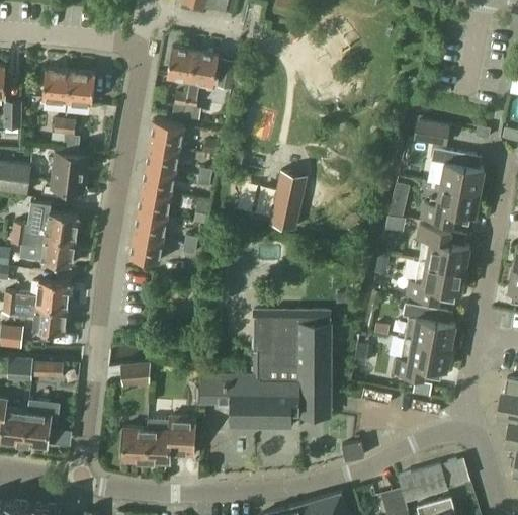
[(184,0),(184,3),(203,8),(205,0),(184,0)]
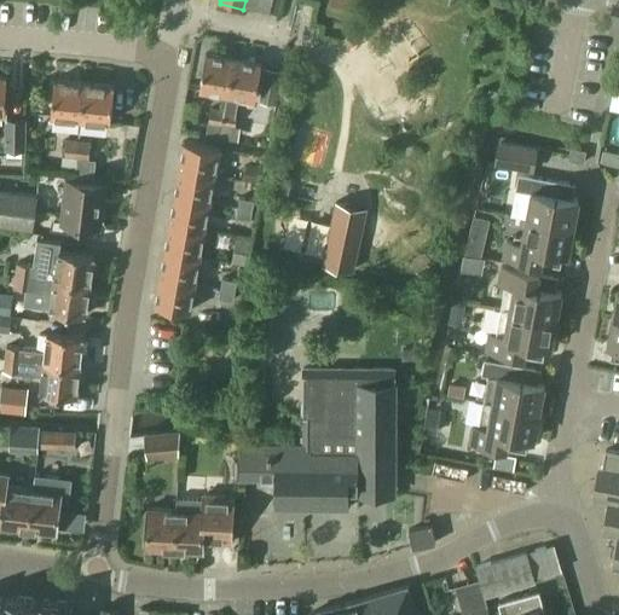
[(246,0),(243,10),(279,19),(284,0),(246,0)]
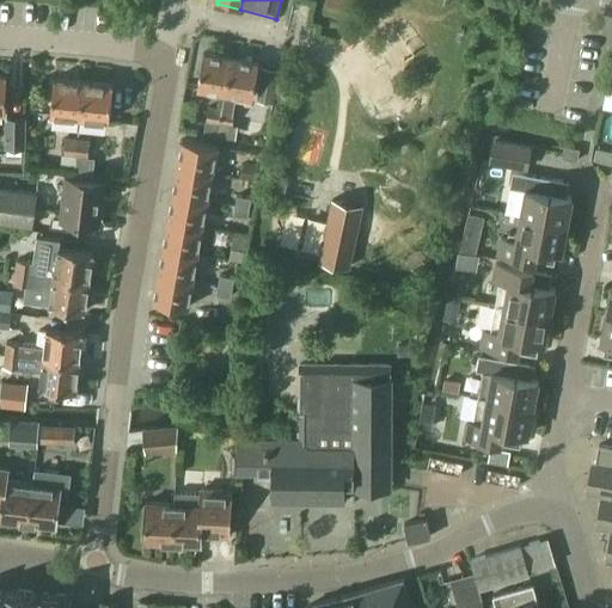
[(232,60),(204,56),(199,91),(225,96),(232,60)]
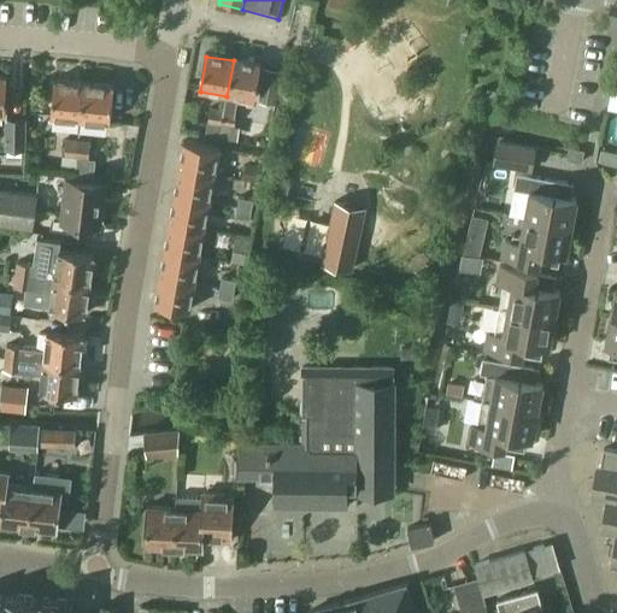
[(222,127),(234,129),(238,98),(256,101),(262,65),(234,60),(227,96),(224,113),(222,127)]
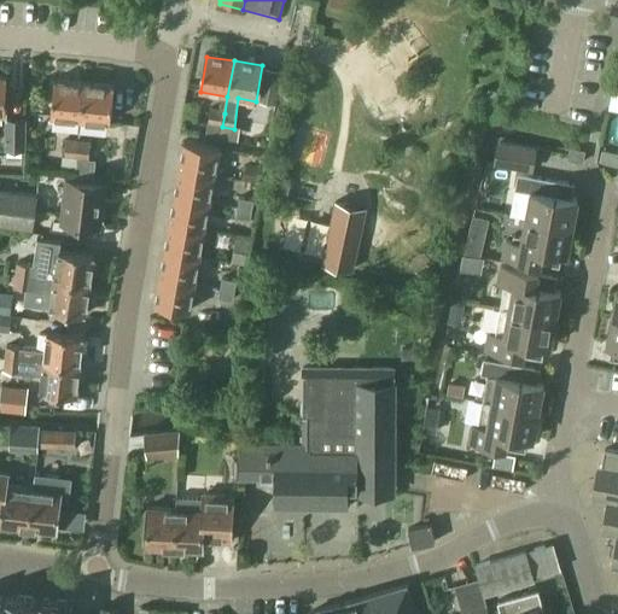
[(281,75),(266,71),(260,104),(275,106),(281,75)]
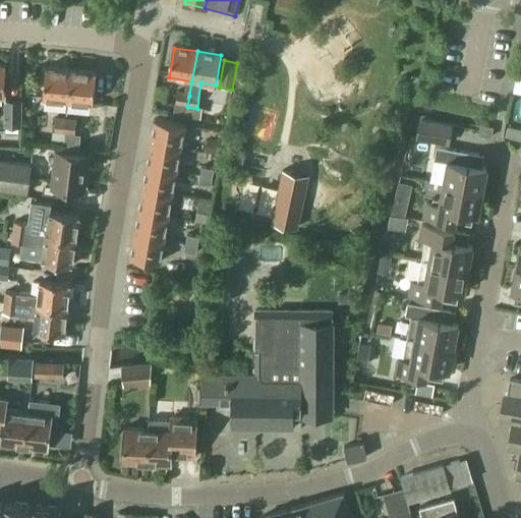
[(44,101),(68,103),(71,72),(47,69),(44,101)]
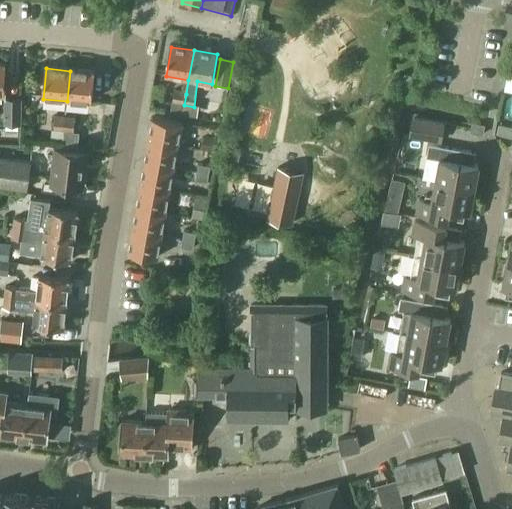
[(70,71),(67,101),(91,103),(94,73),(70,71)]
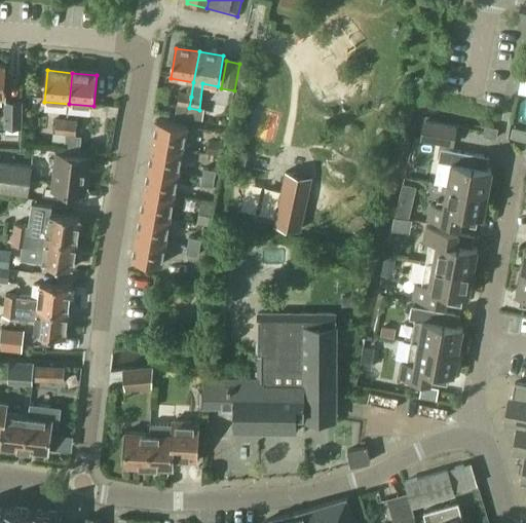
[(180,95),(178,106),(189,108),(191,97),(180,95)]
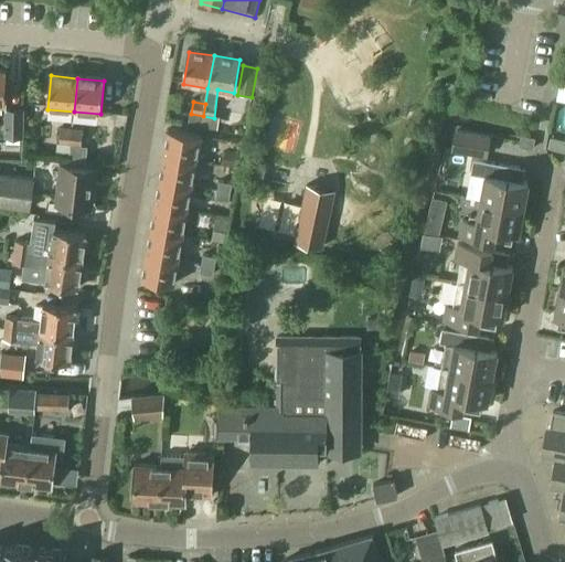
[(24,110),(4,110),(4,138),(23,140),(24,110)]
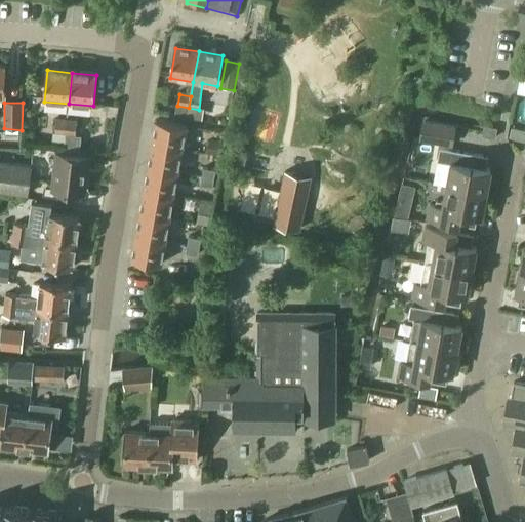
[(56,122),(54,138),(65,139),(66,123),(56,122)]
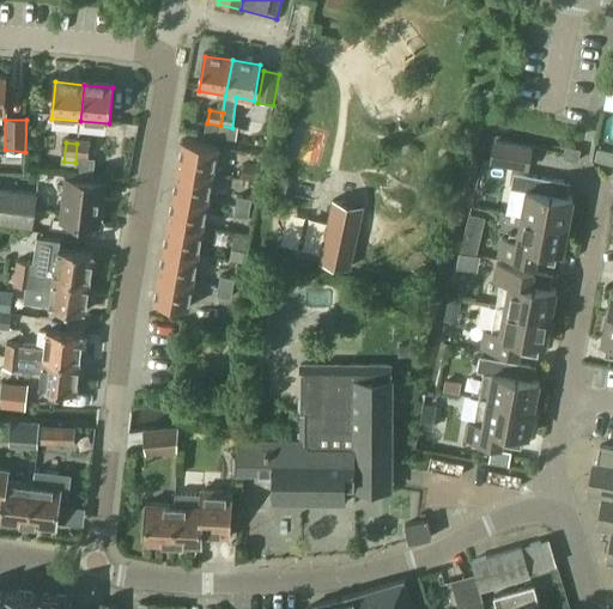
[(177,170),(213,176),(218,148),(182,142),(177,170)]
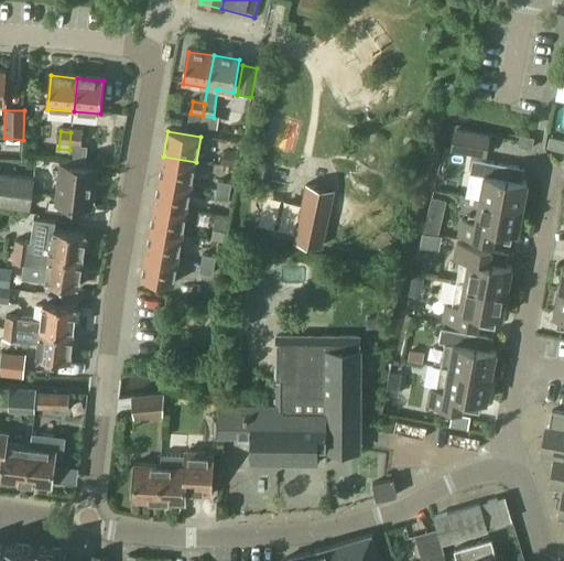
[(71,132),(69,150),(80,151),(82,133),(71,132)]
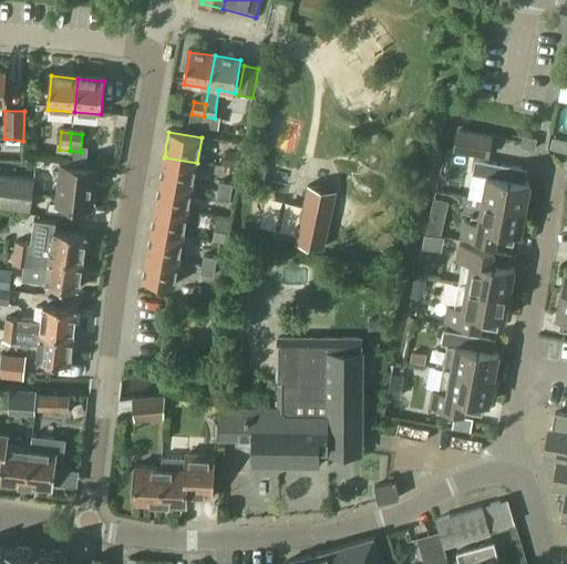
[(491,140),(457,133),(454,152),(487,159),(491,140)]
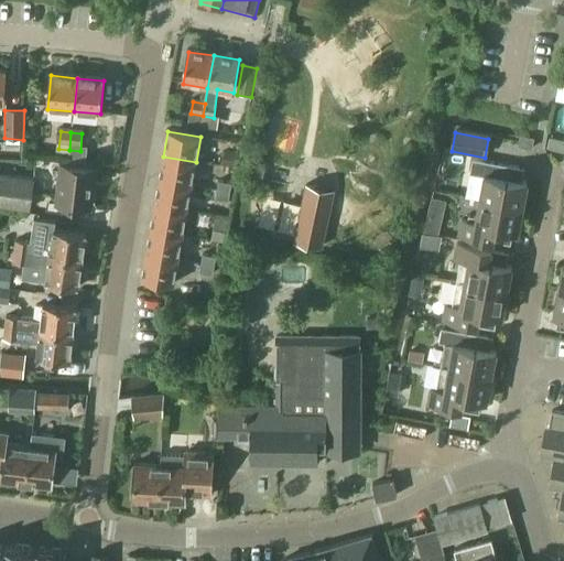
[(58,149),(57,159),(68,160),(69,150),(58,149)]
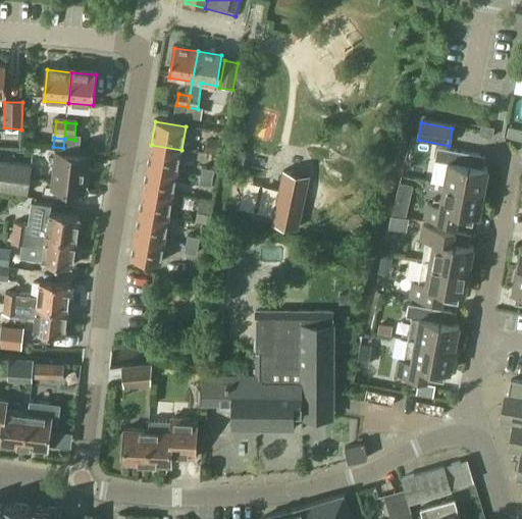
[(207,143),(205,155),(217,157),(218,145),(207,143)]
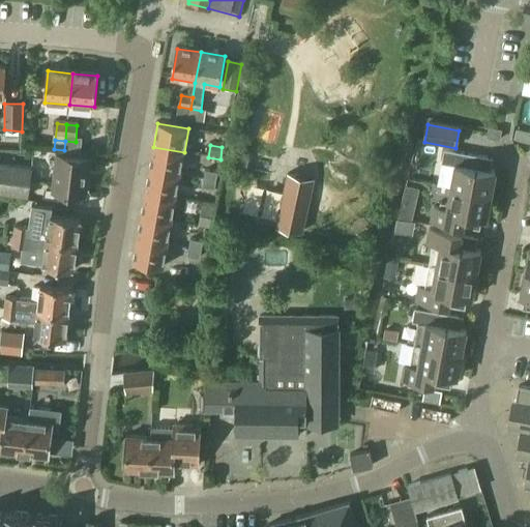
[(184,152),(153,147),(149,171),(180,176),(184,152)]
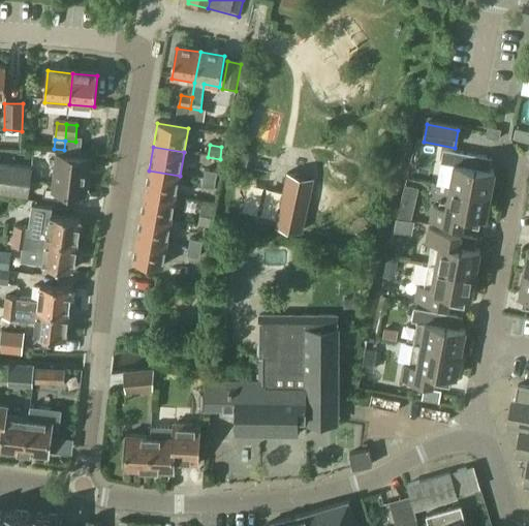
[(449,189),(490,196),(495,173),(485,172),(487,159),(443,151),(440,164),(454,166),(449,189)]
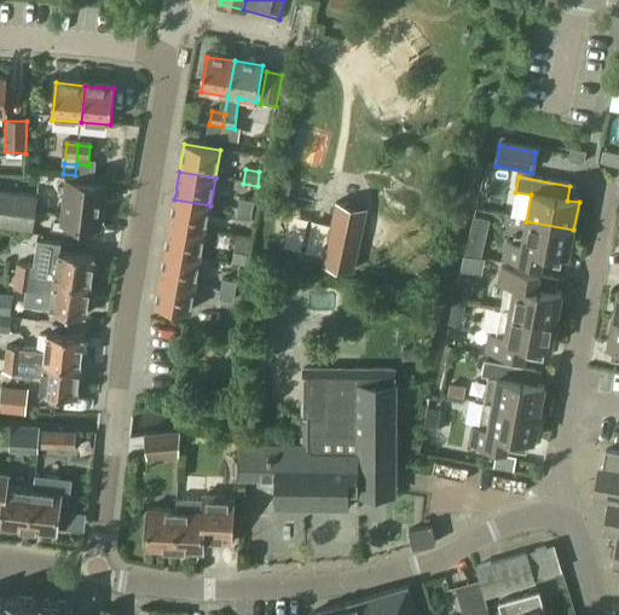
[(63,226),(99,230),(104,187),(68,183),(63,226)]
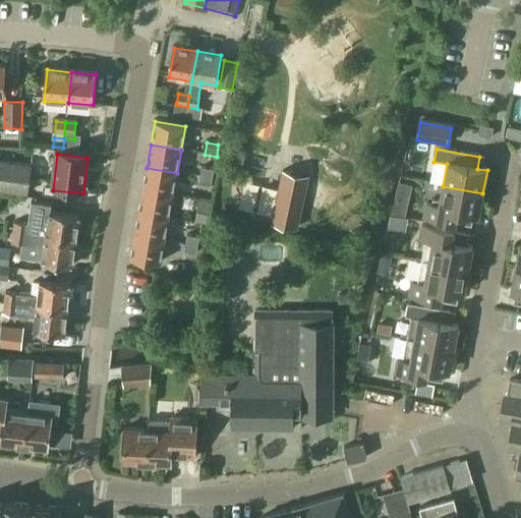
[(243,171),(246,158),(232,155),(229,168),(243,171)]
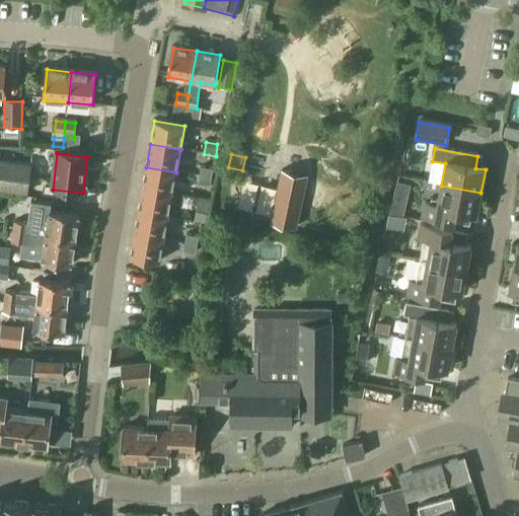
[(0,191),(27,195),(31,166),(0,162),(0,191)]
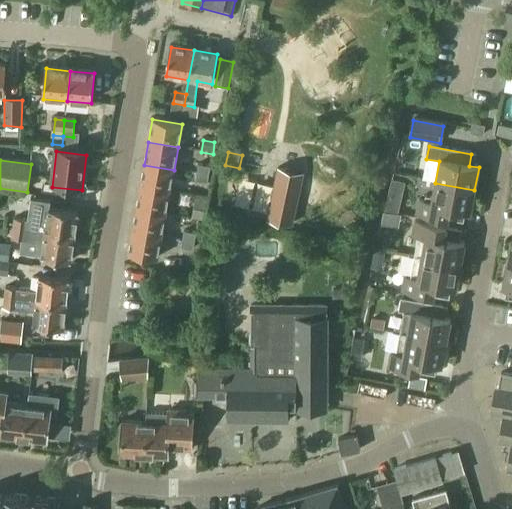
[(174,170),(144,165),(140,187),(170,192),(174,170)]
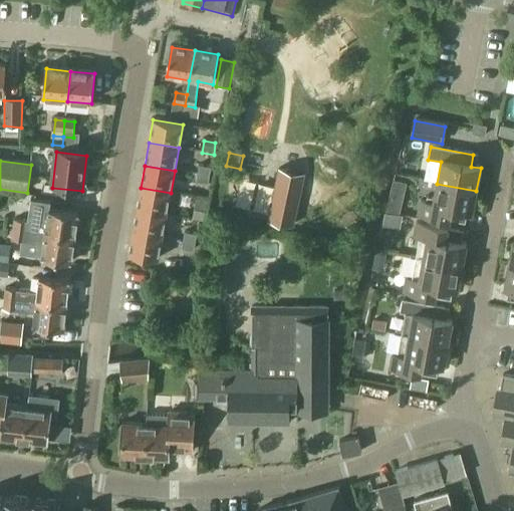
[(199,167),(198,175),(209,177),(211,169),(199,167)]
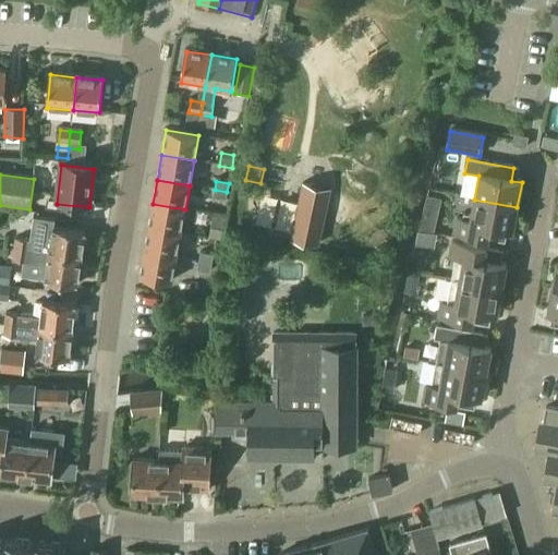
[(290,241),(318,246),(330,191),(302,185),(290,241)]
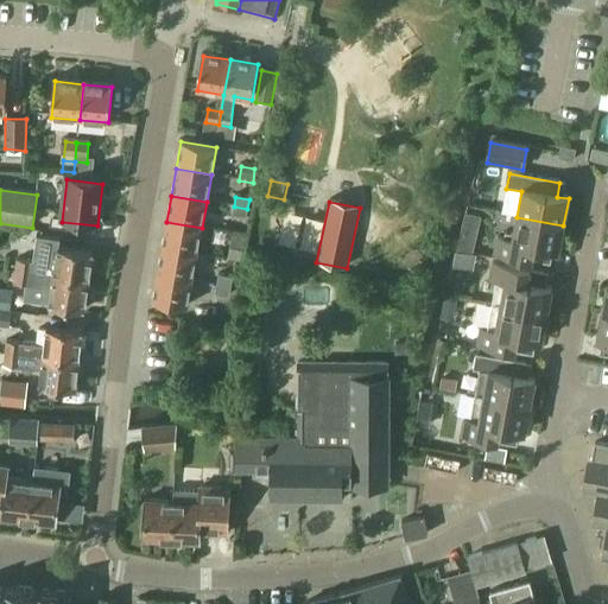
[(234,207),(232,215),(246,217),(247,209),(234,207)]
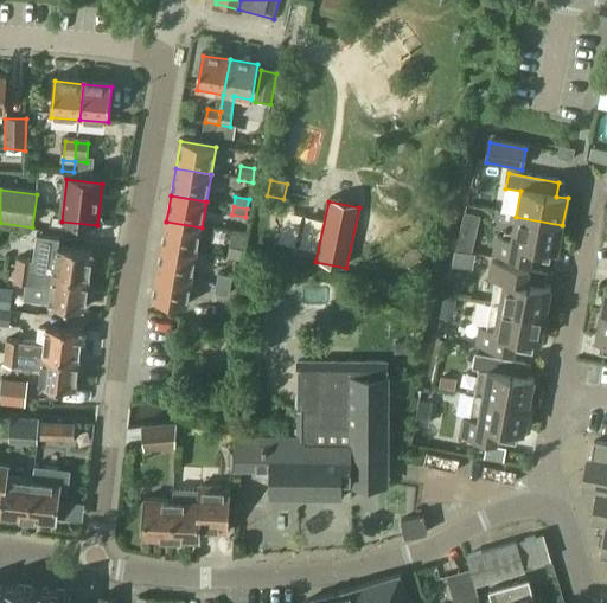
[(557,251),(562,225),(516,217),(512,236),(504,233),(503,239),(497,238),(493,254),(544,263),(547,250),(557,251)]
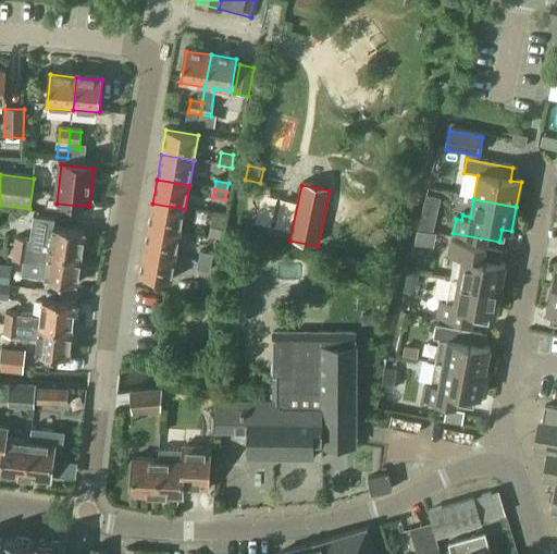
[(185,209),(152,204),(148,228),(181,234),(185,209)]
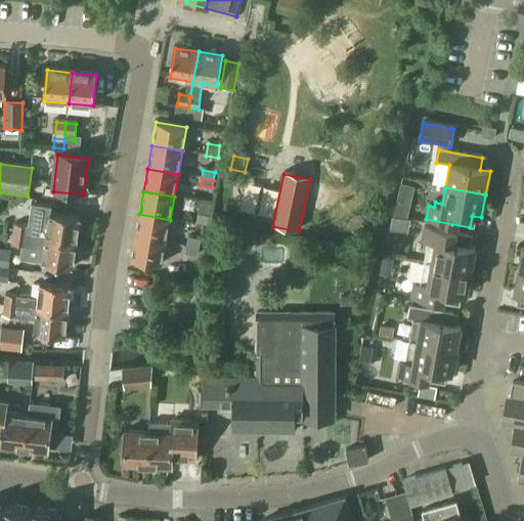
[(200,204),(198,216),(201,217),(209,218),(212,219),(213,219),(215,207),(200,204)]
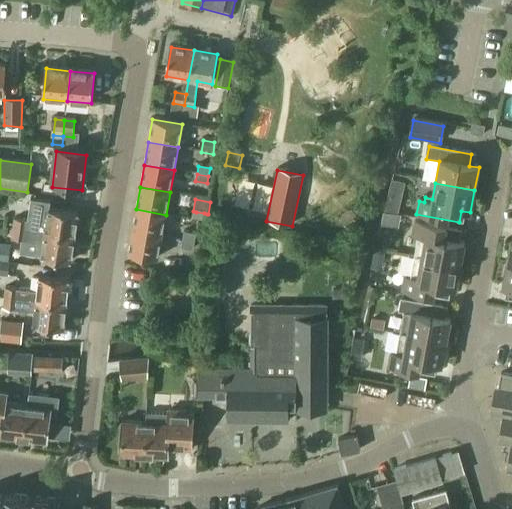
[(387,199),(384,212),(397,215),(401,202),(387,199)]
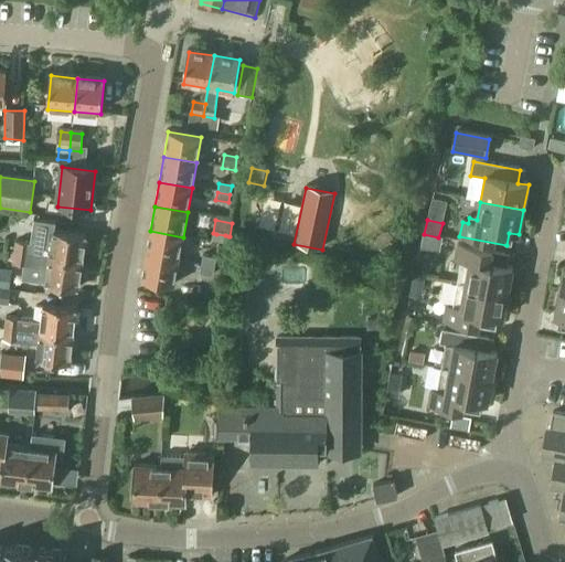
[(31,245),(30,256),(50,258),(82,264),(86,236),(53,232),(54,224),(35,221),(31,245)]
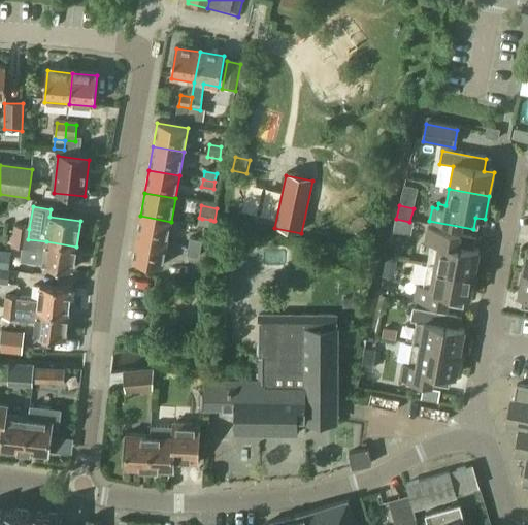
[(171,222),(140,216),(136,239),(167,244),(171,222)]
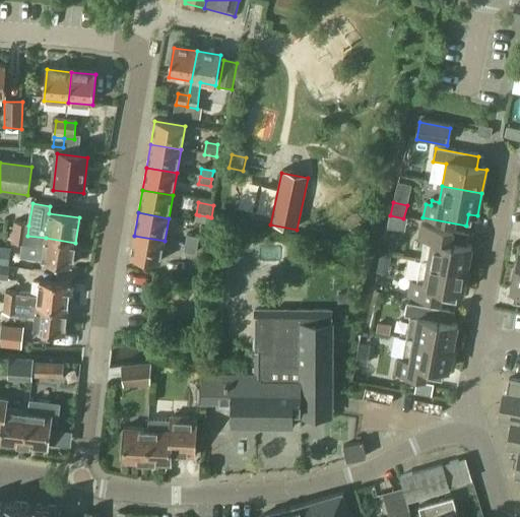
[(13,233),(27,236),(28,225),(14,223),(13,233)]
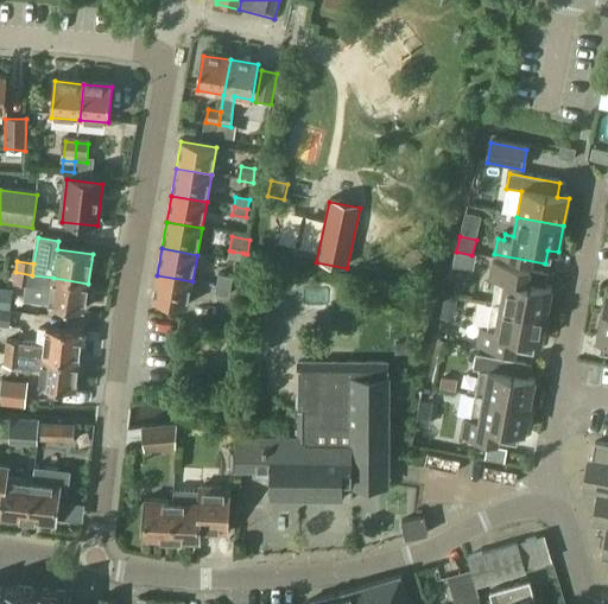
[(496,281),(492,306),(546,317),(551,290),(540,287),(543,274),(493,265),(489,280),(496,281)]
